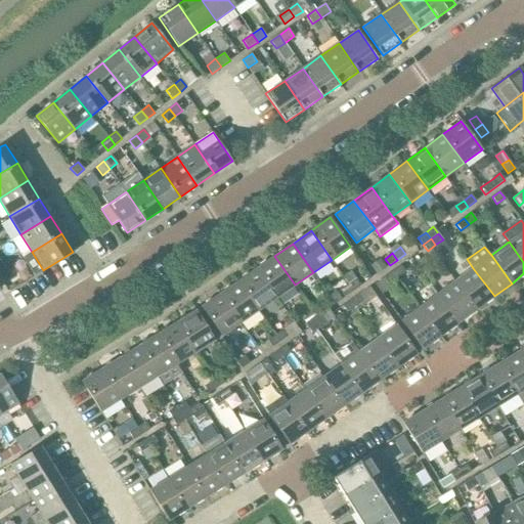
[(257,268),(276,298),(295,285),(274,256),(257,268)]
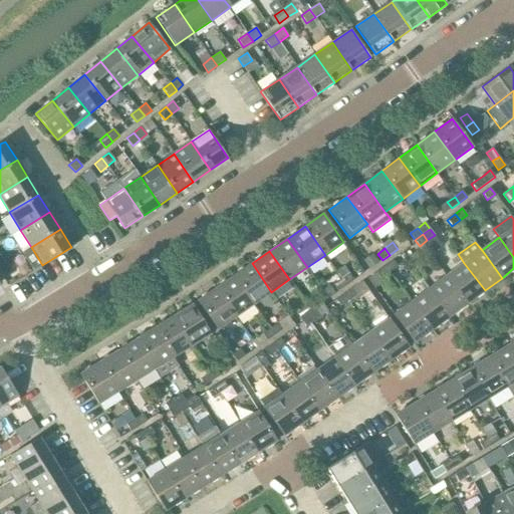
[(384,265),(390,272),(398,266),(393,260),(384,265)]
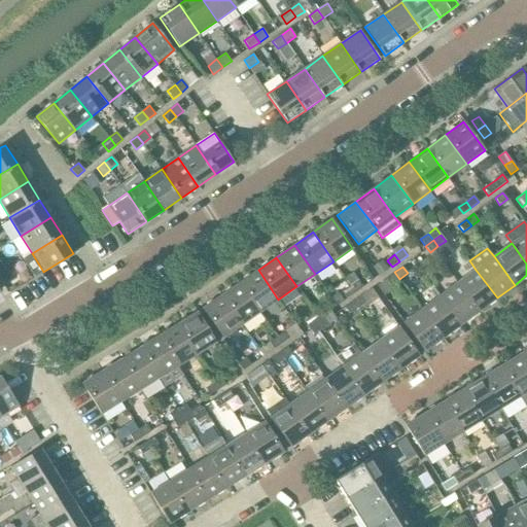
[(5,270),(0,273),(0,279),(2,283),(10,278),(5,270)]
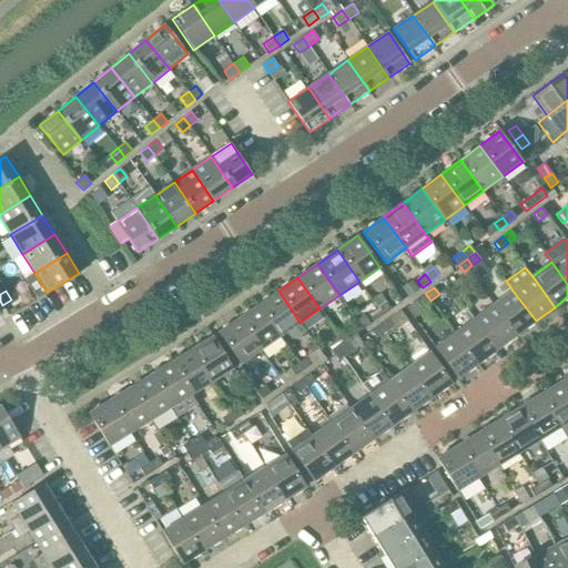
[(259,305),(281,336),(300,323),(279,291),(259,305)]
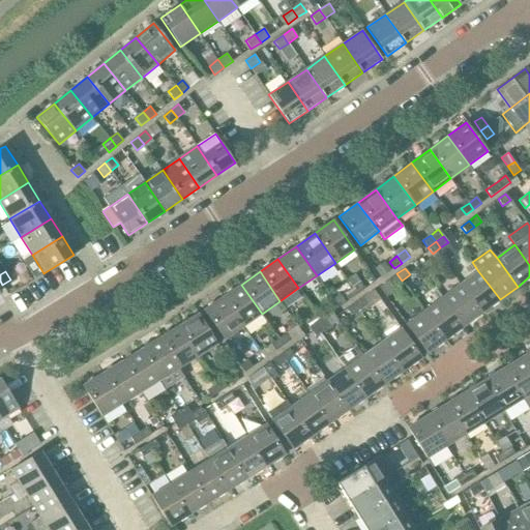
[(478,271),(461,285),(481,313),(500,299),(478,271)]
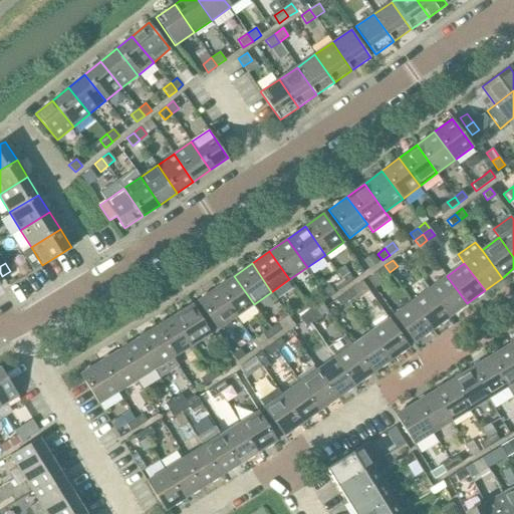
[(390,272),(384,265),(377,271),(366,279),(374,289),(383,281),(381,278),(390,272)]
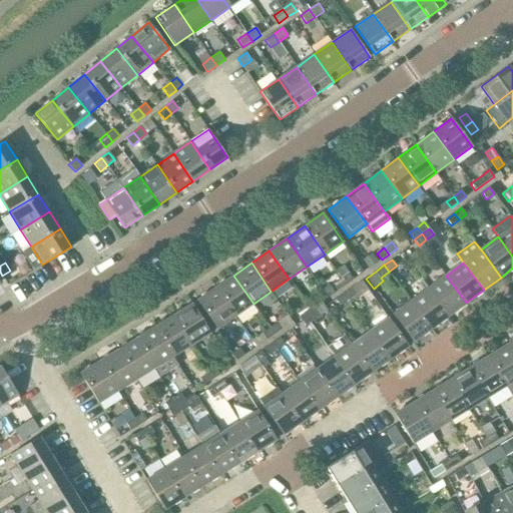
[(337,272),(341,279),(348,274),(344,267),(337,272)]
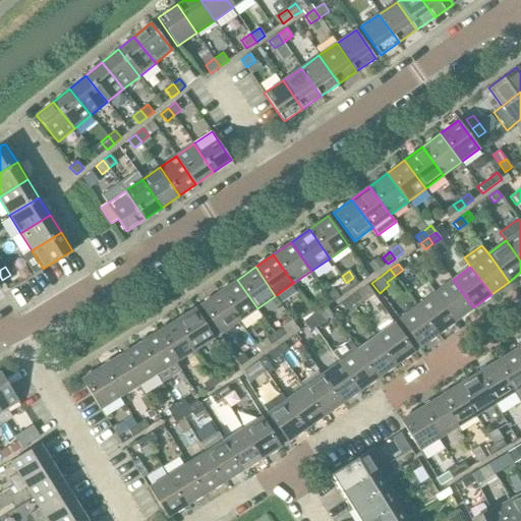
[(353,278),(346,283),(351,289),(359,284),(354,277),(353,278)]
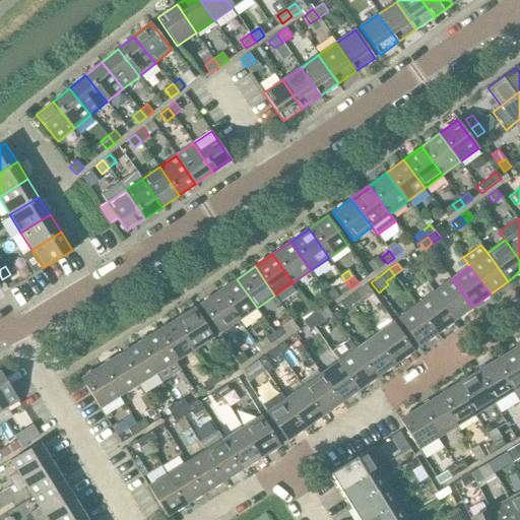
[(239,320),(257,308),(237,279),(218,291),(239,320)]
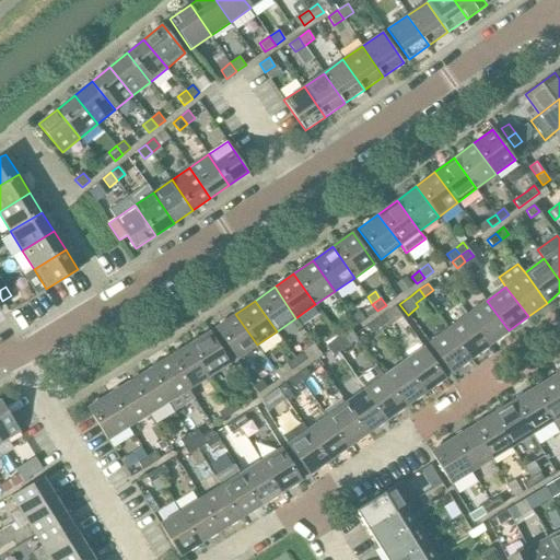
[(487,301),(467,314),(490,345),(509,330),(487,301)]
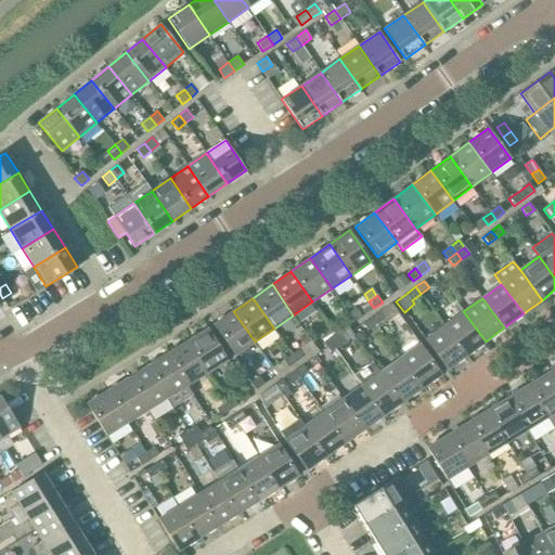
[(360,307),(365,314),(374,308),(369,301),(360,307)]
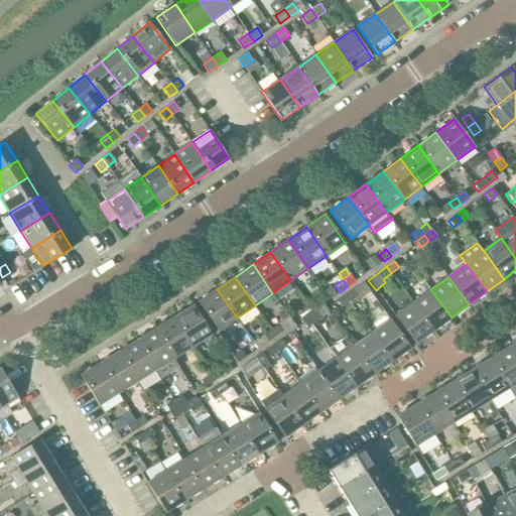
[(237,317),(217,289),(199,302),(218,331),(237,317)]
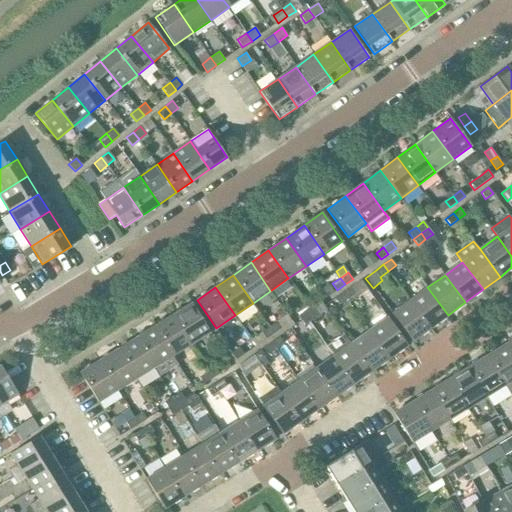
[(431,328),(448,315),(427,287),(410,300),(431,328)]
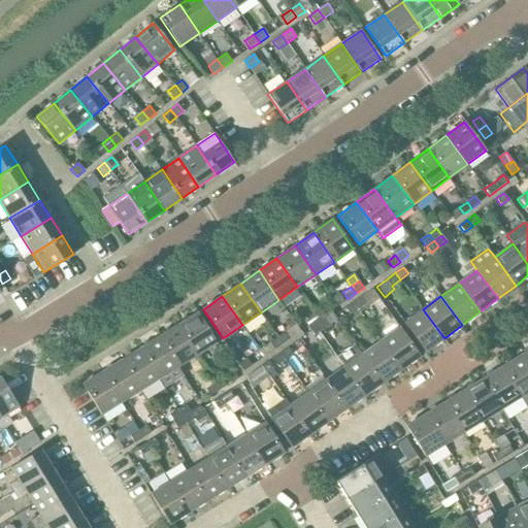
[(353,302),(358,309),(366,303),(361,297),(353,302)]
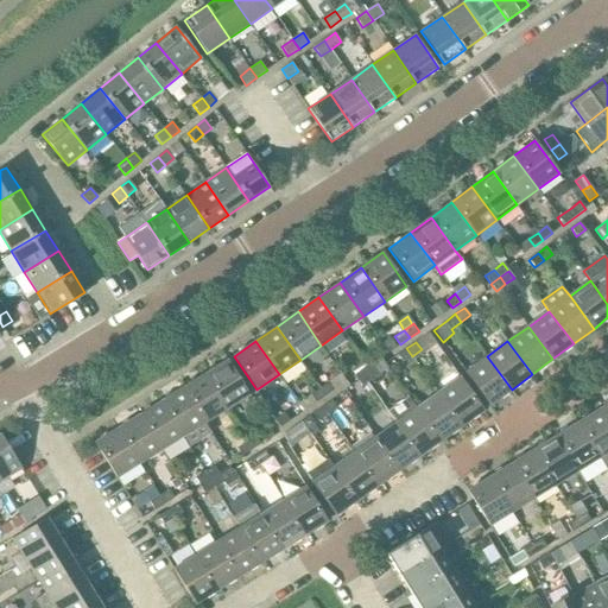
[(412,356),(406,348),(398,355),(403,362),(412,356)]
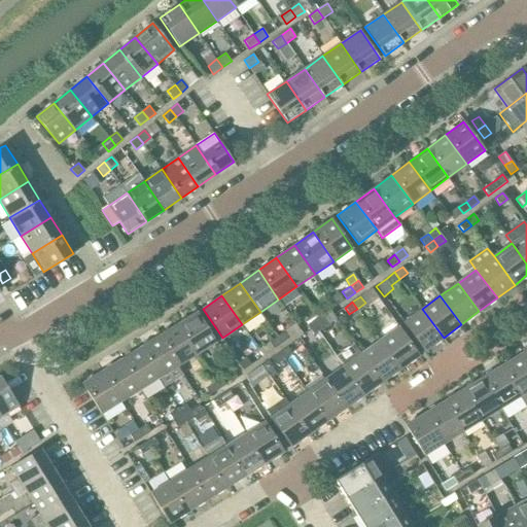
[(444,338),(422,309),(403,323),(424,351),(444,338)]
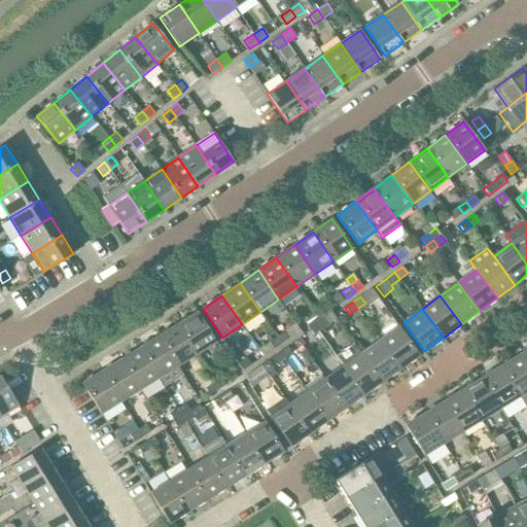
[(313,316),(317,322),(325,317),(320,311),(313,316)]
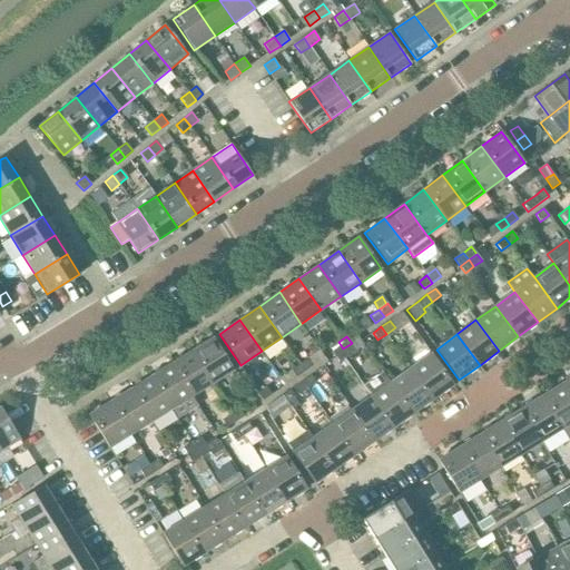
[(234,370),(214,337),(193,351),(213,383),(234,370)]
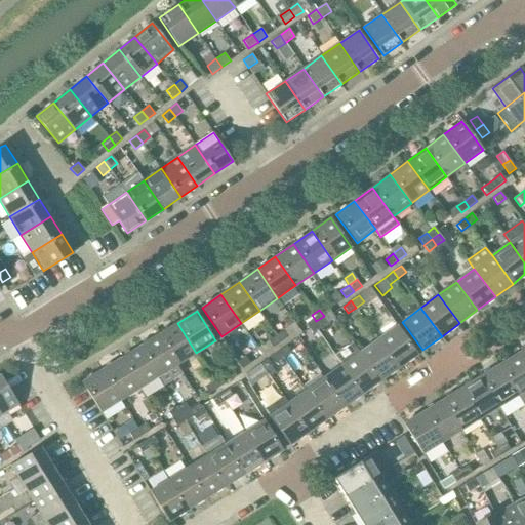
[(316,321),(312,315),(304,320),(308,327),(316,321)]
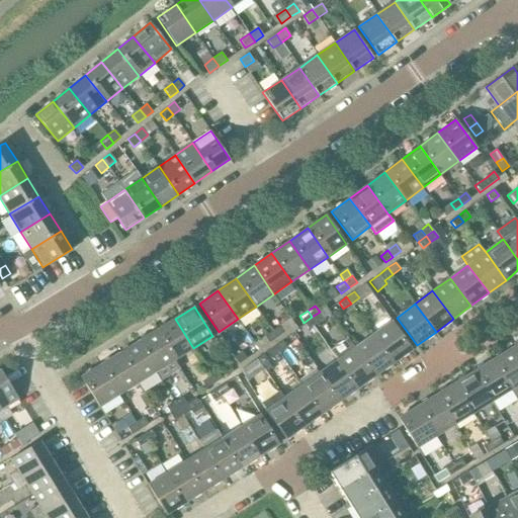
[(312,317),(317,324),(324,318),(320,312),(312,317)]
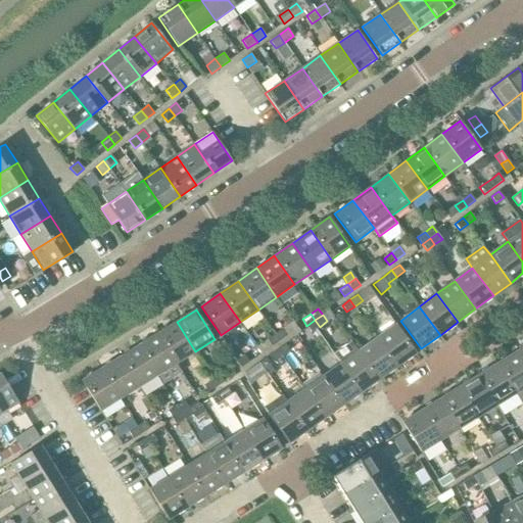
[(320,327),(315,320),(306,326),(312,332),(320,327)]
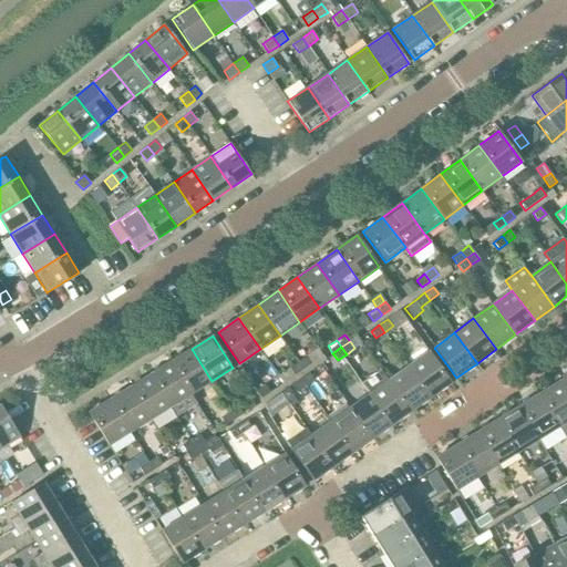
[(191,394),(212,381),(192,349),(171,361),(191,394)]
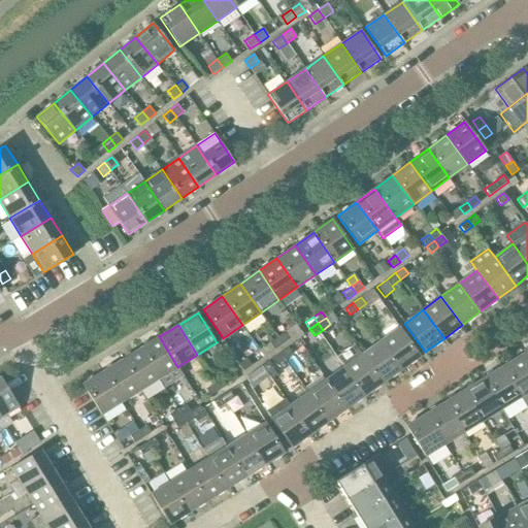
[(381,340),(401,369),(420,356),(399,327),(381,340)]
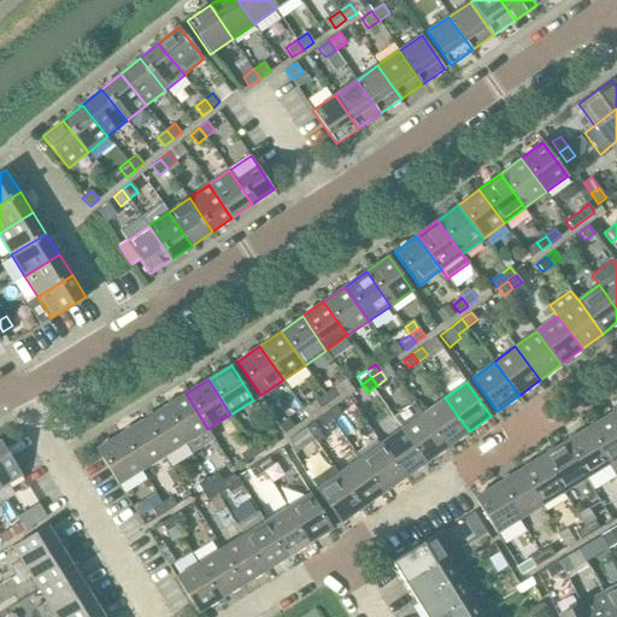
[(324,394),(330,403),(340,395),(334,388),(324,394)]
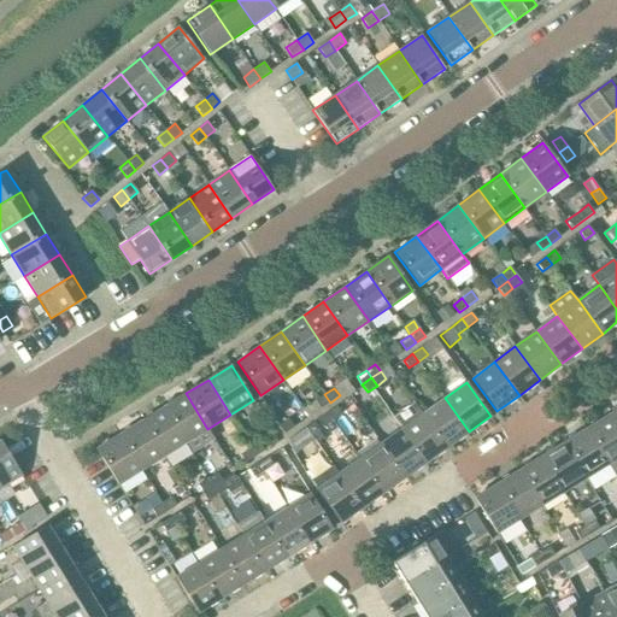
[(164,407),(186,442),(192,453),(215,439),(207,429),(186,393),(164,407)]
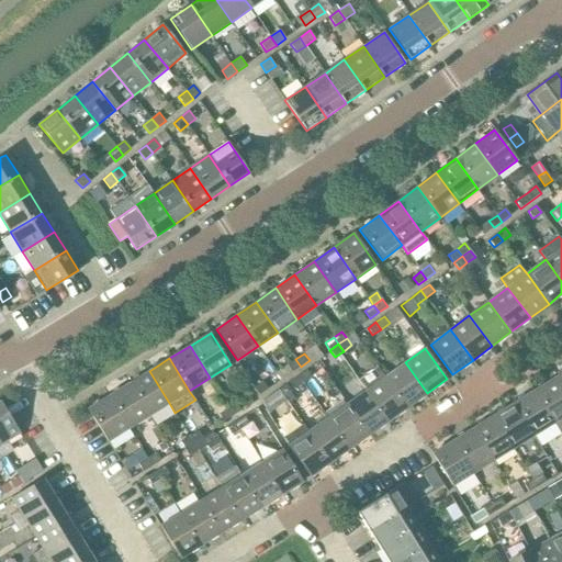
[(301,367),(295,359),(288,364),(292,372),(301,367)]
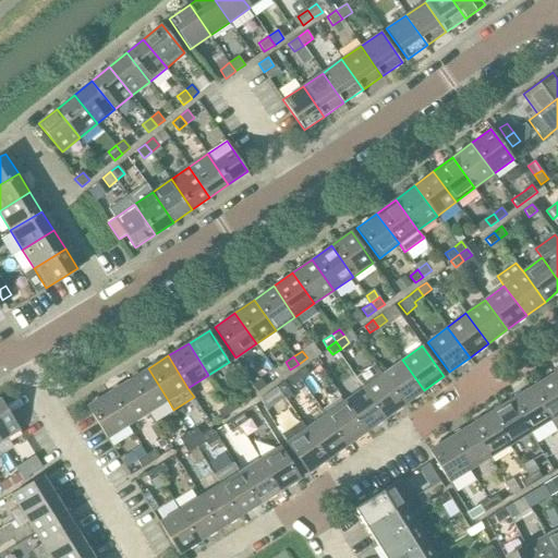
[(404,404),(424,390),(402,360),(383,374),(404,404)]
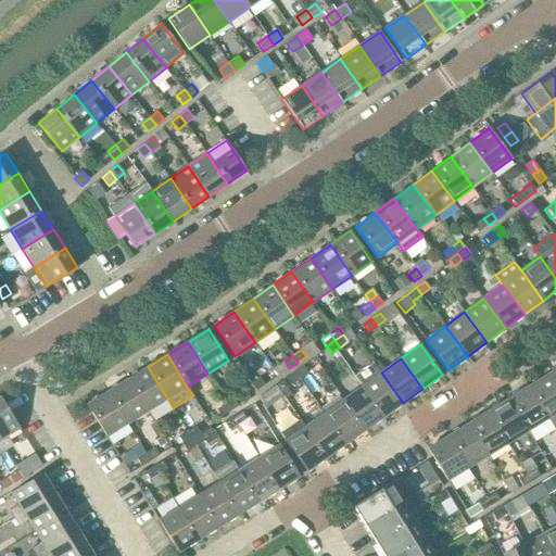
[(294,373),(300,379),(308,374),(303,366),(294,373)]
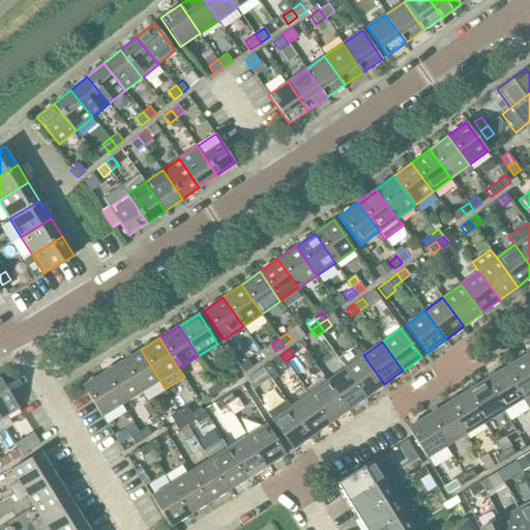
[(141,350),(122,361),(141,392),(159,380),(141,350)]
